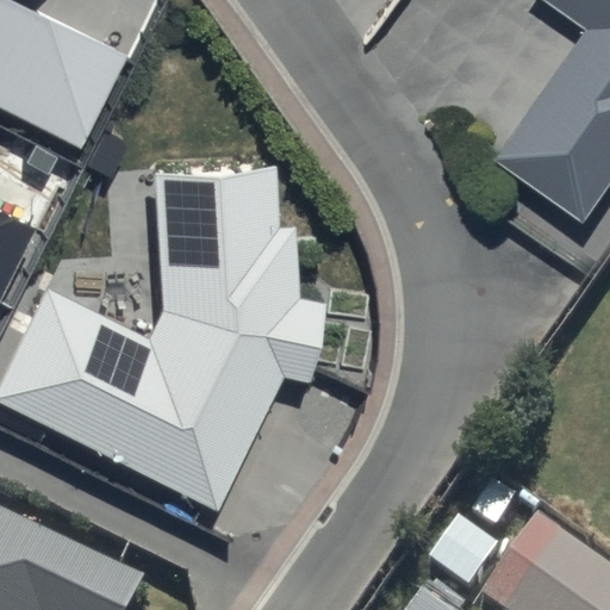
[(0,0),(0,107),(81,149),(126,58),(6,0),(0,0)]
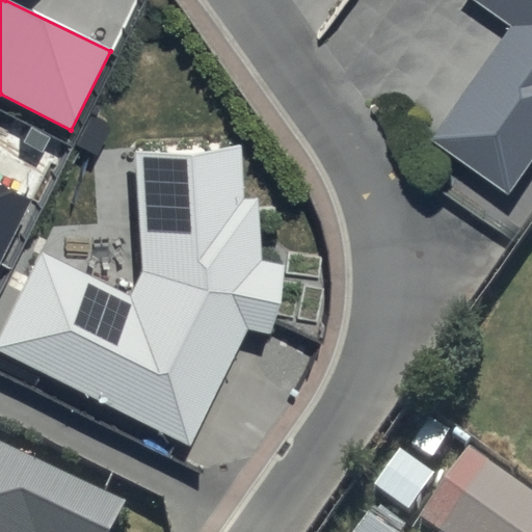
[(531,0),(478,0),(510,22),(431,138),(507,190),(531,153),(531,0)]
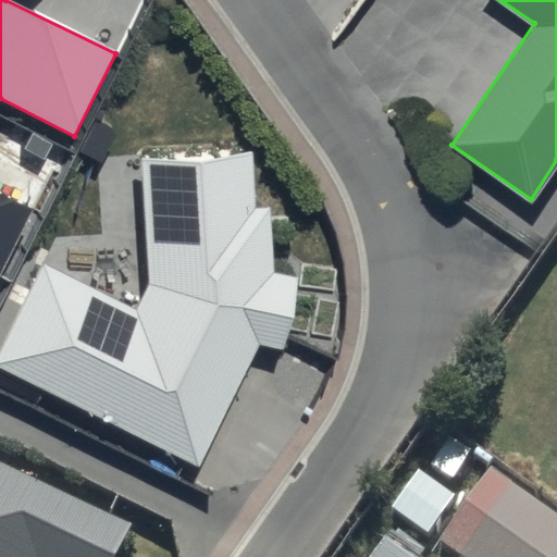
[(251,155),(141,159),(150,285),(137,312),(46,265),(0,355),(0,368),(199,469),(259,345),(284,351),(298,277),(276,273),(270,207),(255,208),(251,155)]
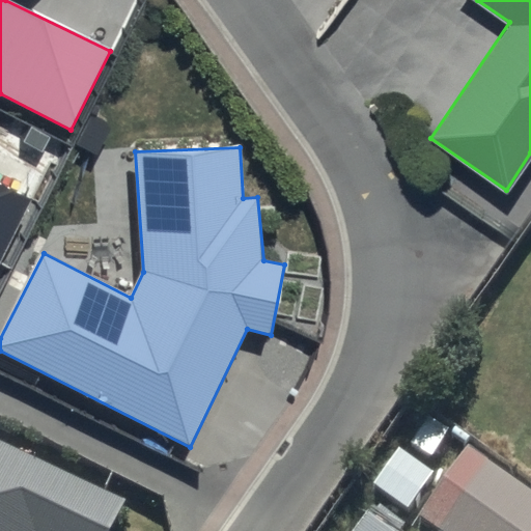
[(0,260),(29,200),(0,186),(0,260)]
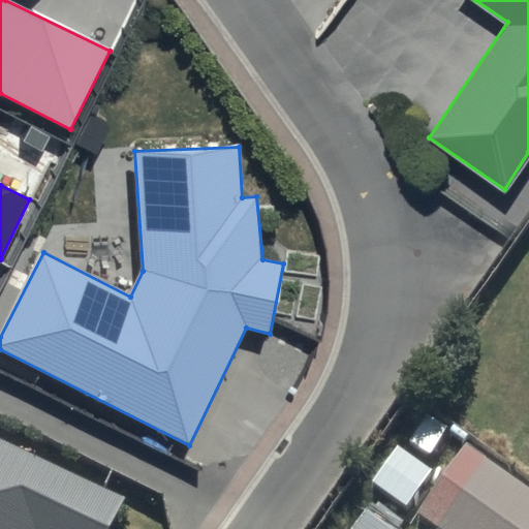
[(0,528),(111,528),(126,496),(0,437),(0,528)]
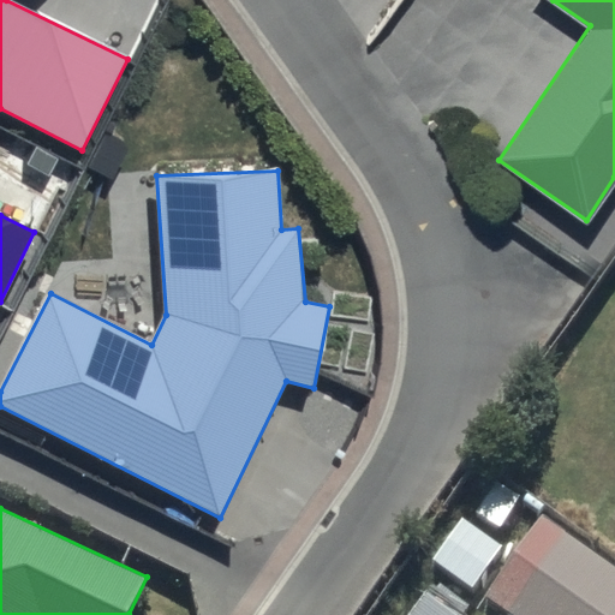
[(461,532),(430,577),(471,605),(502,561),(461,532)]
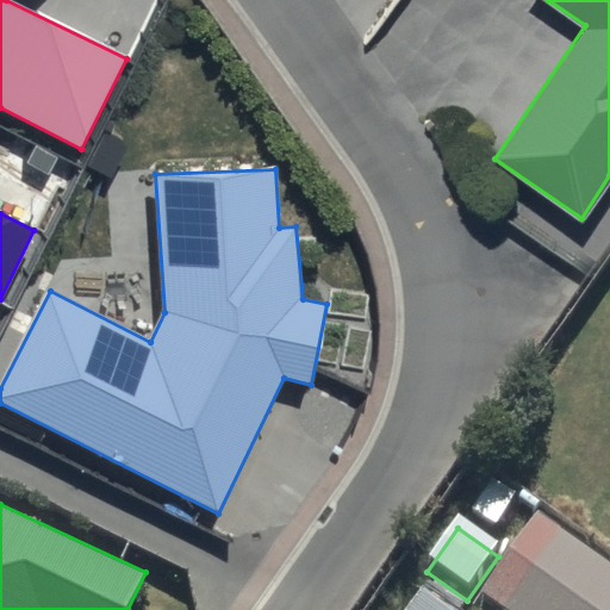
[(487,609),(609,609),(609,586),(535,534),(484,607),(487,609)]
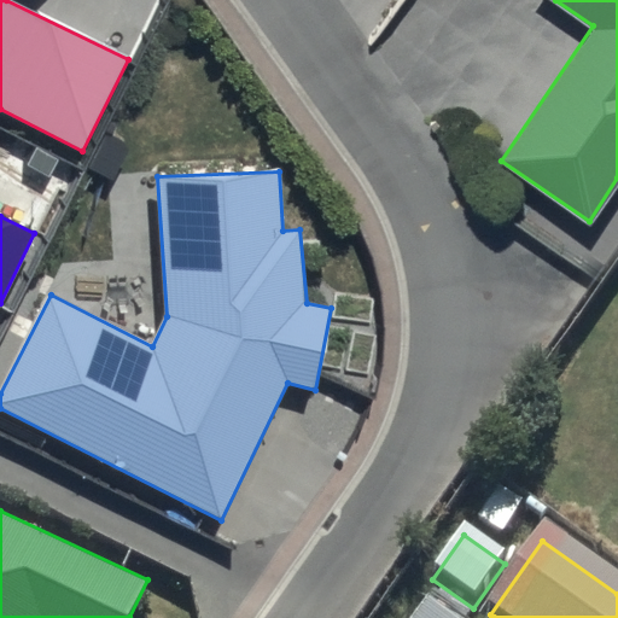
[(439,595),(421,617),(466,617),(467,617),(439,595)]
